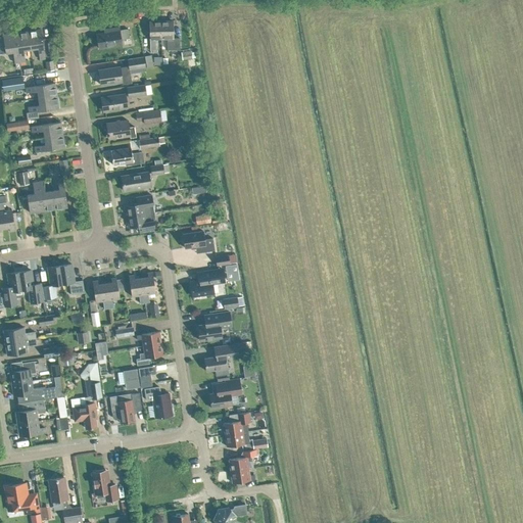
[(154,39),(160,39),(160,20),(149,20),(149,50),(155,50),(154,39)]
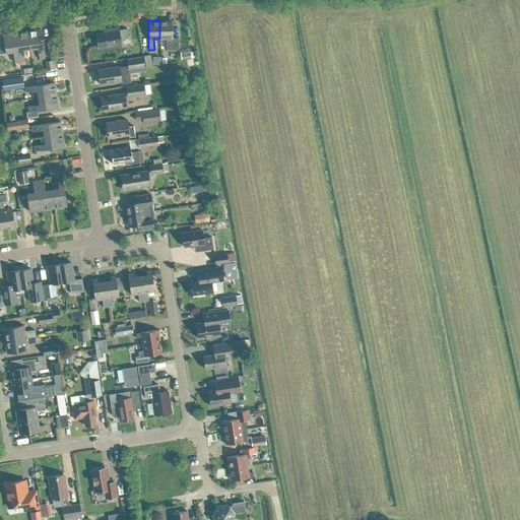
[(159,20),(159,39),(165,38),(166,49),(178,49),(178,38),(171,38),(171,20),(159,20)]
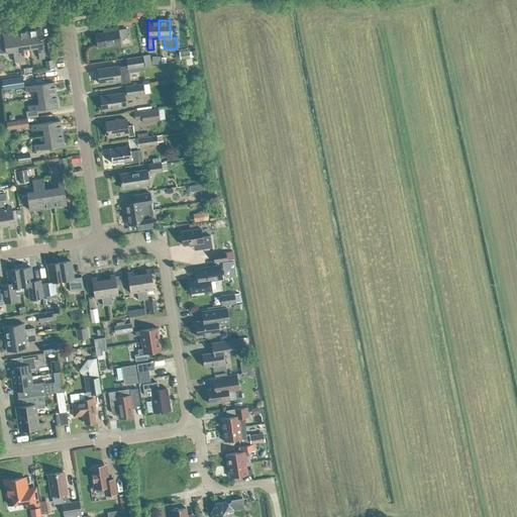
[(117,29),(117,26),(106,28),(107,31),(95,33),(97,47),(120,43),(119,38),(127,37),(126,28),(117,29)]
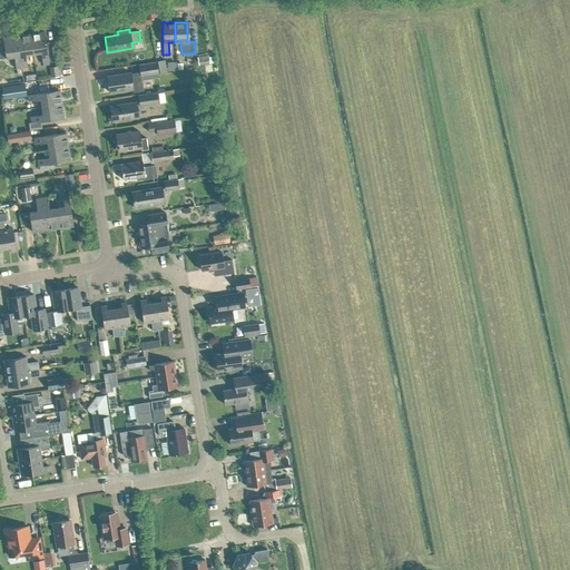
[(30,33),(33,53),(40,52),(42,65),(48,64),(43,31),(30,33)]
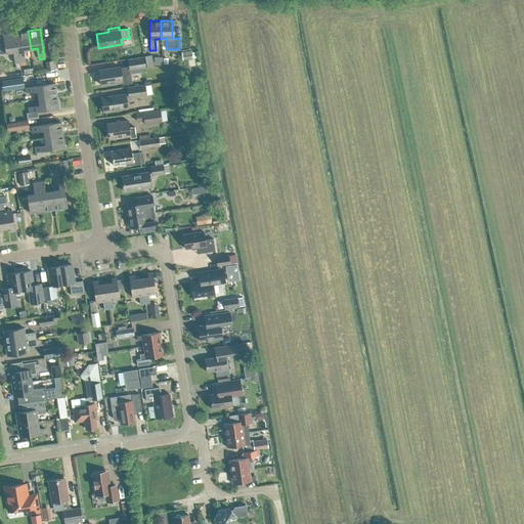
[(24,50),(31,49),(28,31),(15,33),(19,61),(25,61),(24,50)]
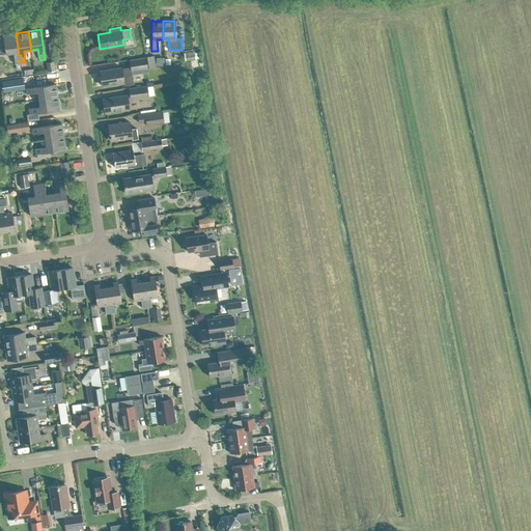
[(15,63),(20,62),(16,33),(2,35),(3,36),(0,36),(0,54),(12,52),(15,63)]
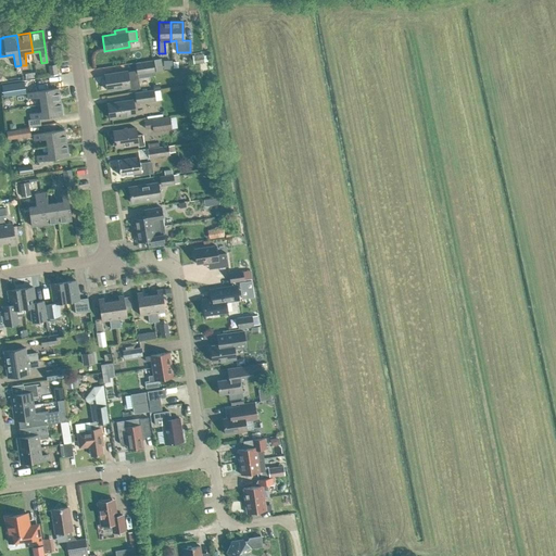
[(204,62),(203,53),(192,54),(193,63),(204,62)]
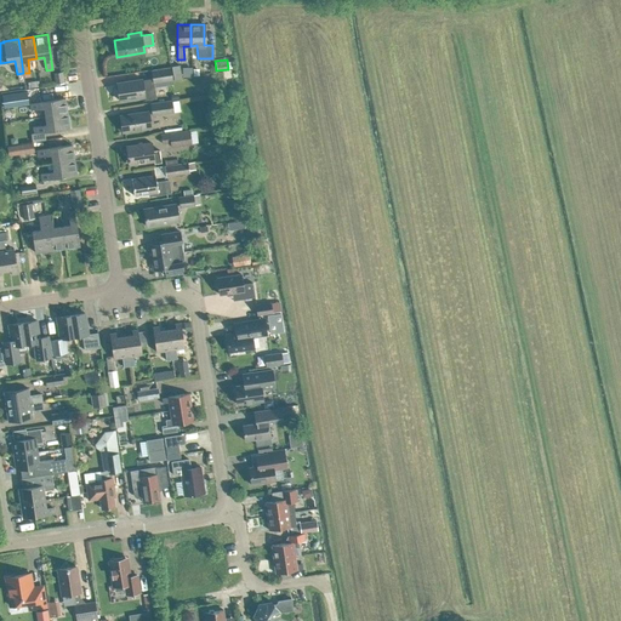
[(174,80),(182,78),(180,64),(171,66),(174,80)]
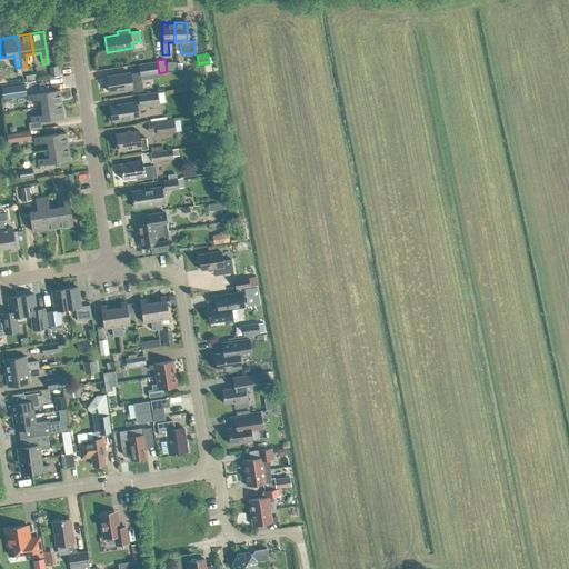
[(139,76),(158,72),(156,61),(137,65),(139,76)]
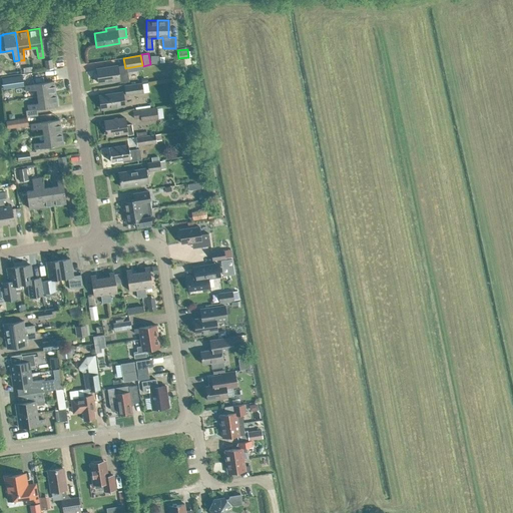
[(52,59),(44,61),(45,70),(53,69),(52,59)]
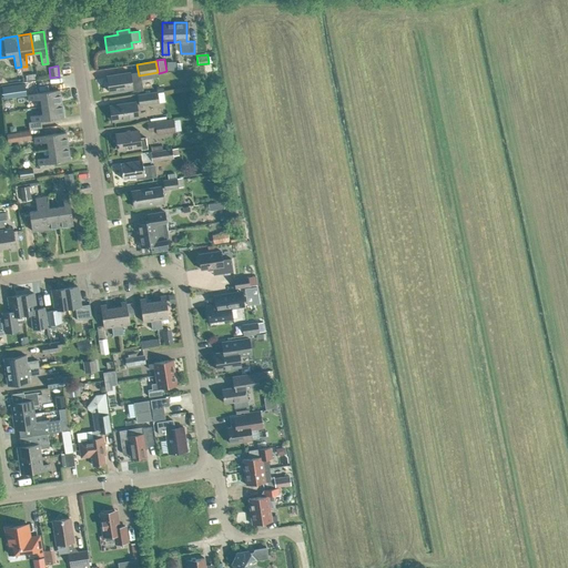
[(138,78),(138,72),(130,73),(130,72),(107,75),(109,91),(131,88),(132,91),(142,89),(140,78),(138,78)]
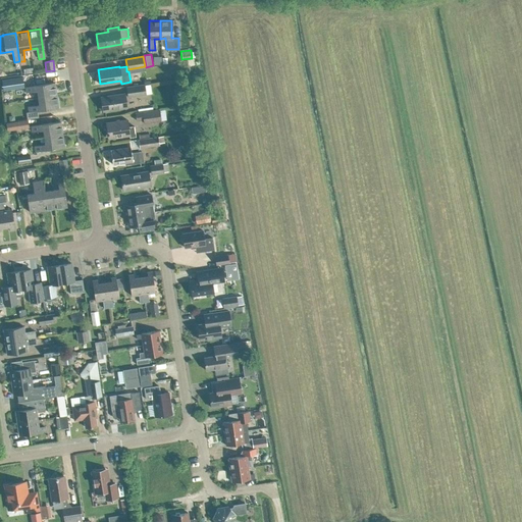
[(22,76),(1,79),(2,90),(23,88),(22,76)]
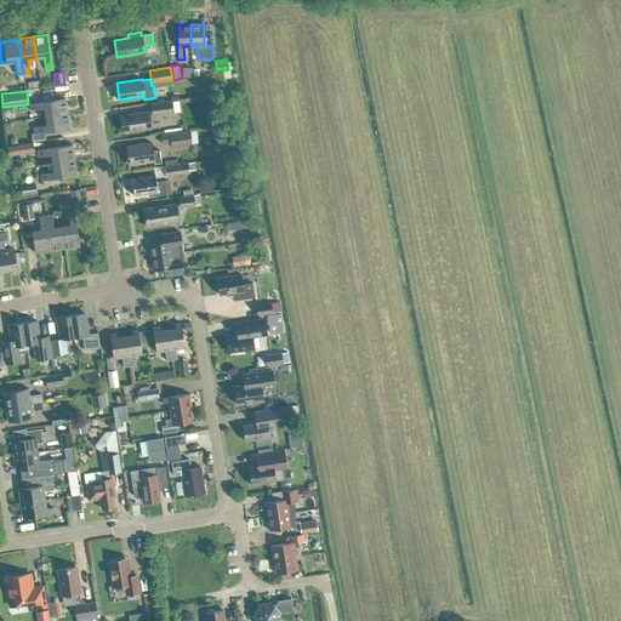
[(45,117),(67,113),(64,98),(29,103),(30,109),(44,108),(45,117)]
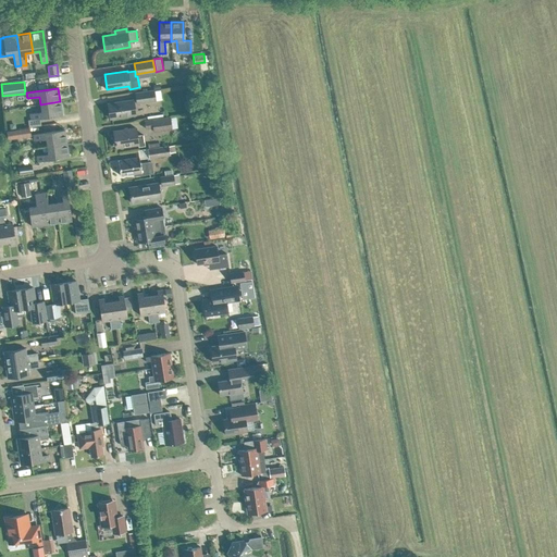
[(136,104),(156,101),(153,89),(134,93),(136,104)]
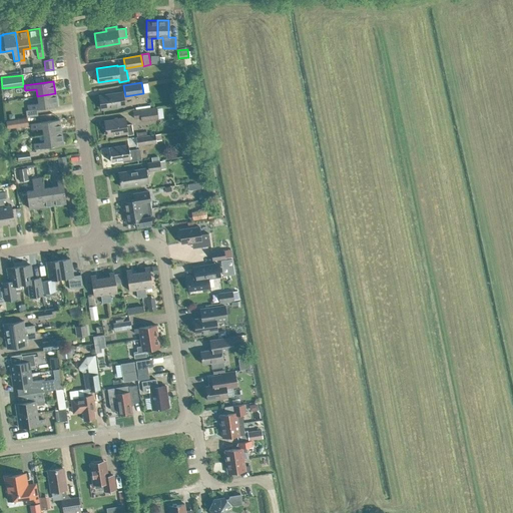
[(100,109),(125,105),(123,90),(98,94),(100,109)]
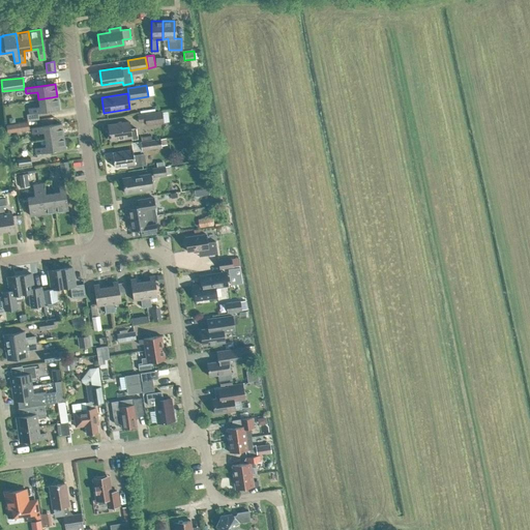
[(57,96),(38,99),(39,107),(28,108),(29,114),(59,109),(57,96)]
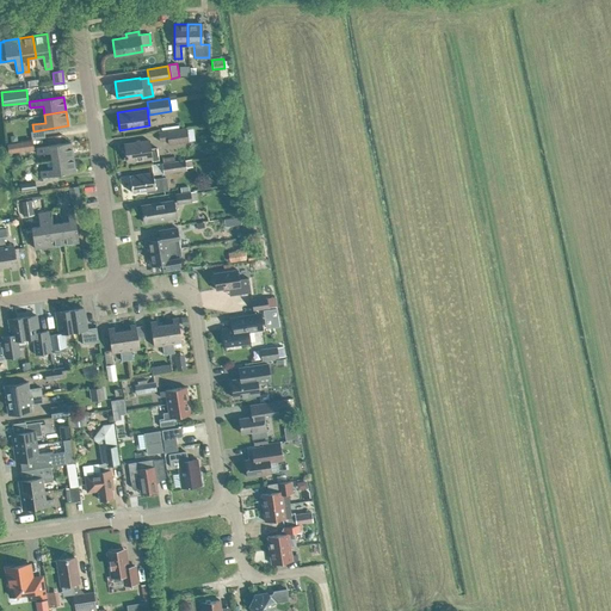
[(179,128),(161,130),(158,131),(159,141),(167,140),(168,144),(189,141),(195,140),(192,128),(186,128),(186,127),(179,128)]
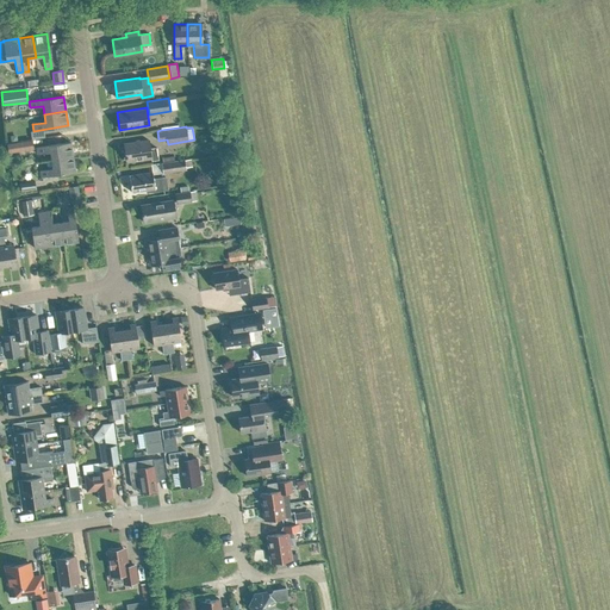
[(11,142),(6,143),(7,151),(32,148),(31,139),(18,141),(11,142)]
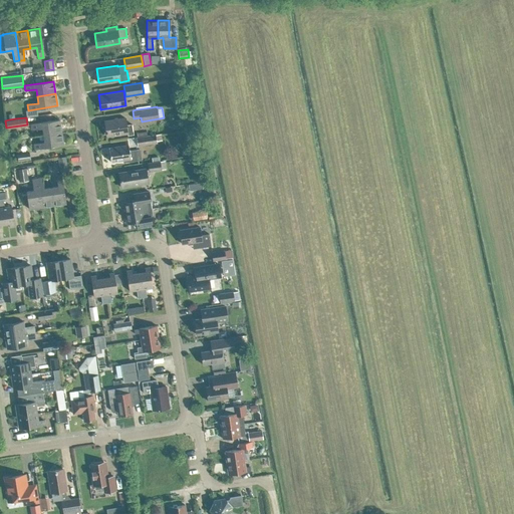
[(126,124),(124,117),(104,120),(106,136),(126,133),(127,136),(134,135),(132,123),(126,124)]
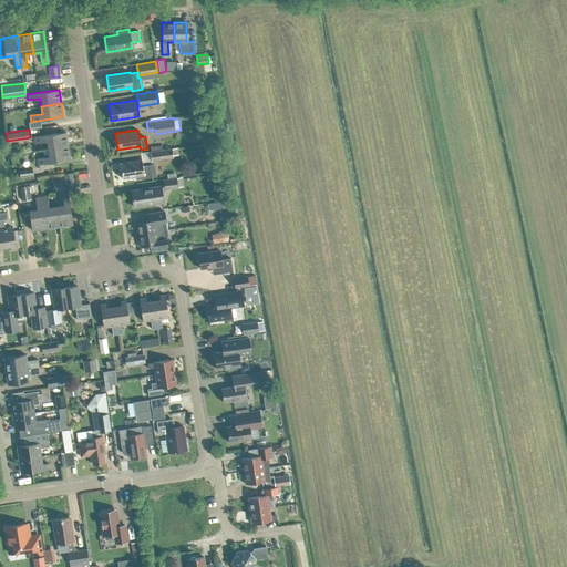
[(48,148),(68,145),(65,132),(33,136),(34,143),(47,141),(48,148)]
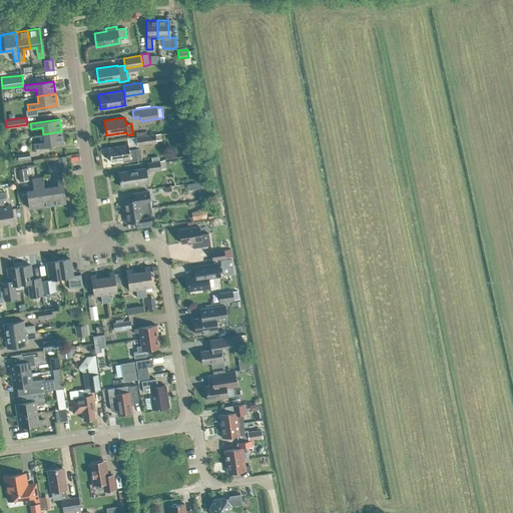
[(61,131),(43,134),(44,141),(33,143),(34,148),(63,144),(61,131)]
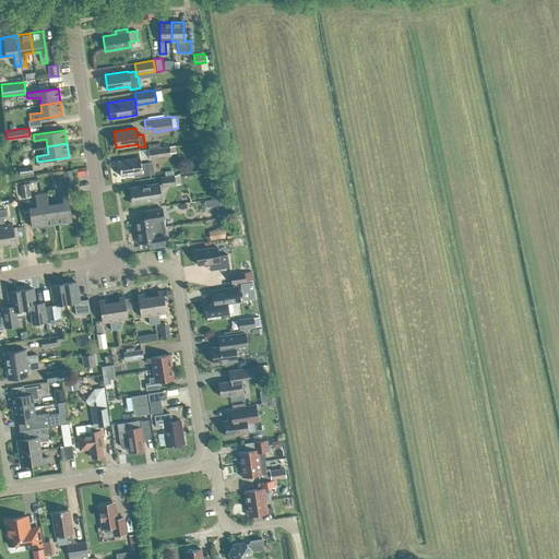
[(149,158),(170,155),(169,152),(175,152),(174,145),(146,150),(149,158)]
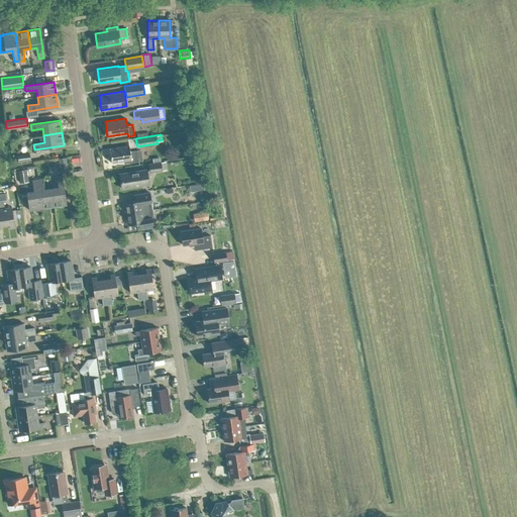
[(129,150),(128,145),(109,148),(111,163),(123,161),(123,163),(142,161),(140,148),(129,150)]
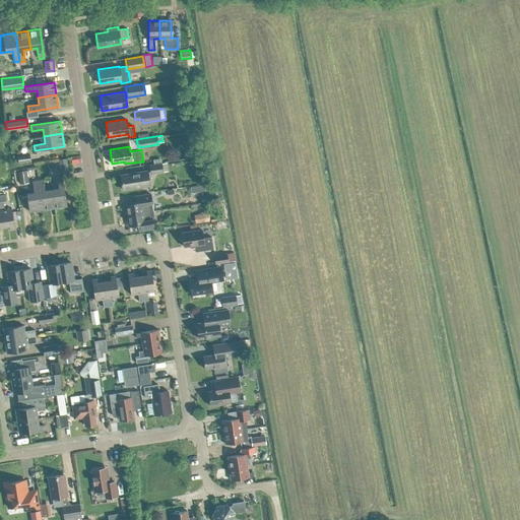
[(30,161),(29,154),(17,155),(17,163),(30,161)]
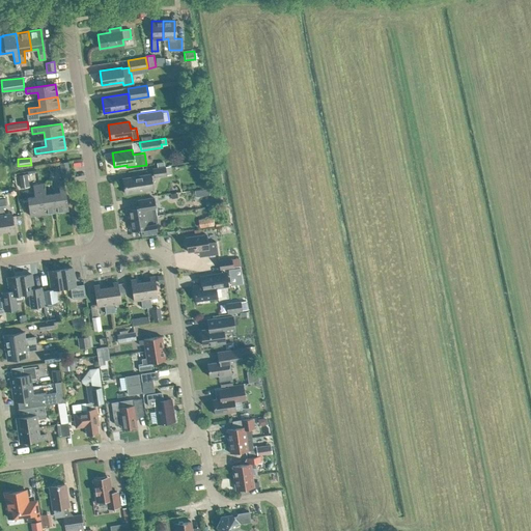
[(62,177),(71,175),(67,161),(59,163),(62,177)]
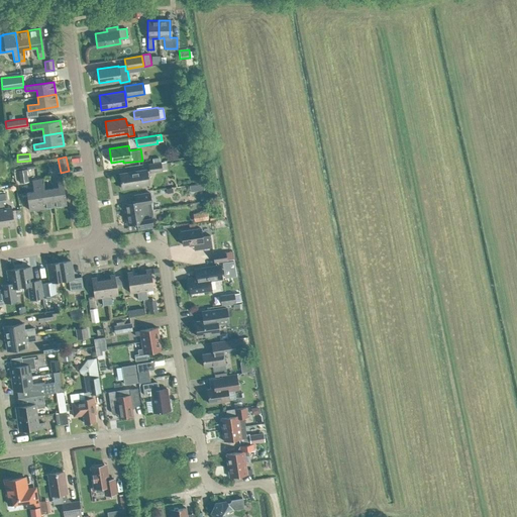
[(148,173),(163,171),(161,161),(147,163),(148,173)]
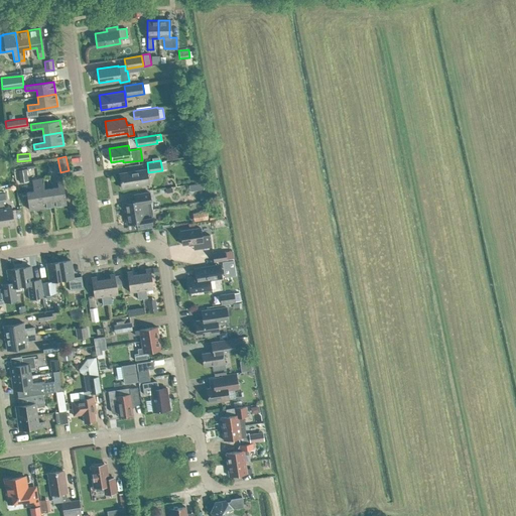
[(26,168),(18,169),(19,182),(28,181),(26,168)]
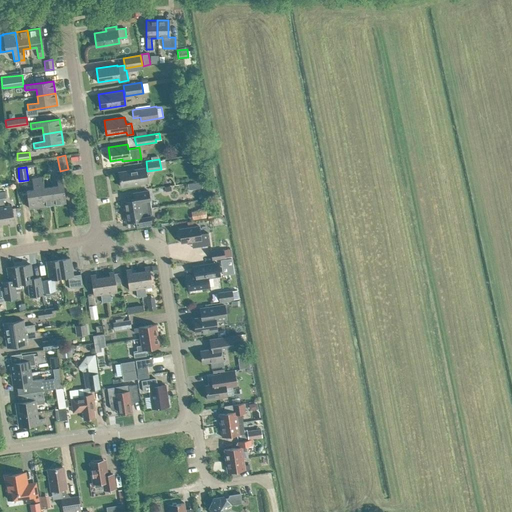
[(120,186),(147,182),(144,168),(118,172),(120,186)]
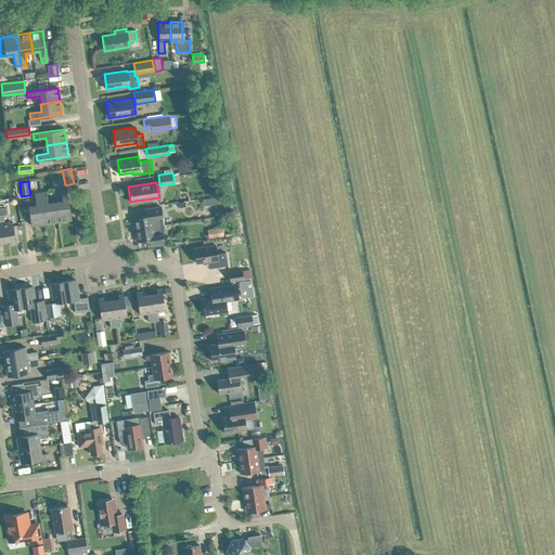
[(54,202),(57,221),(71,219),(66,189),(61,189),(62,201),(54,202)]
